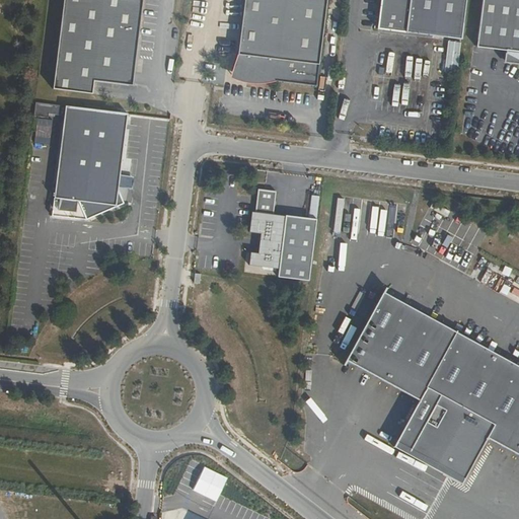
[(142,0),(64,0),(53,89),(92,94),(94,81),(129,85),(134,45),(137,45),(142,0)]
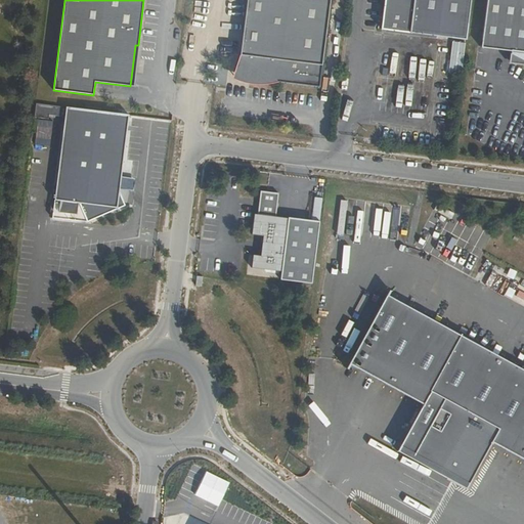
[(321,86),(331,0),(246,0),(241,54),(236,69),(251,81),(266,83),(279,81),(321,86)]
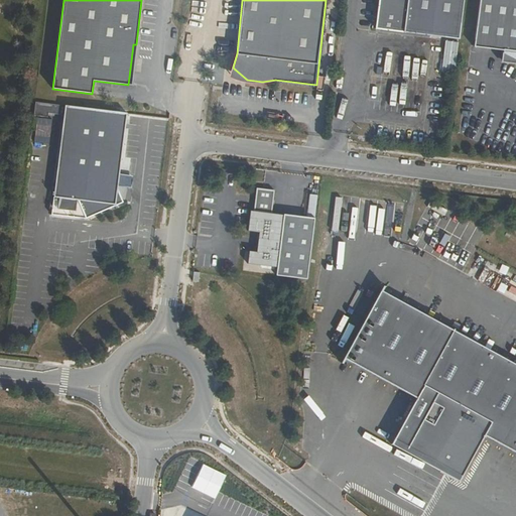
[(459,39),(463,0),(378,0),(375,29),(459,39)]
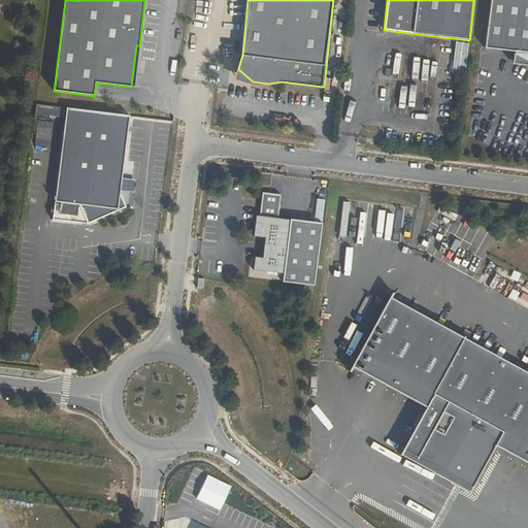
[(527,0),(490,0),(485,48),(516,53),(515,63),(527,64),(527,0)]
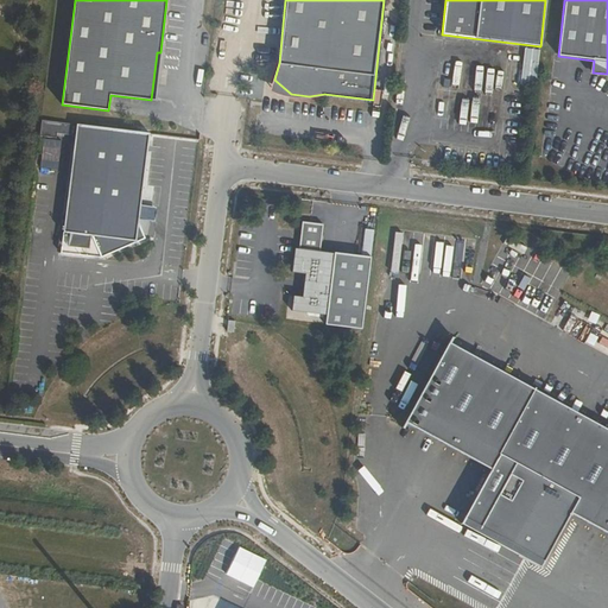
[(524,48),(521,86),(537,86),(538,49),(524,48)]
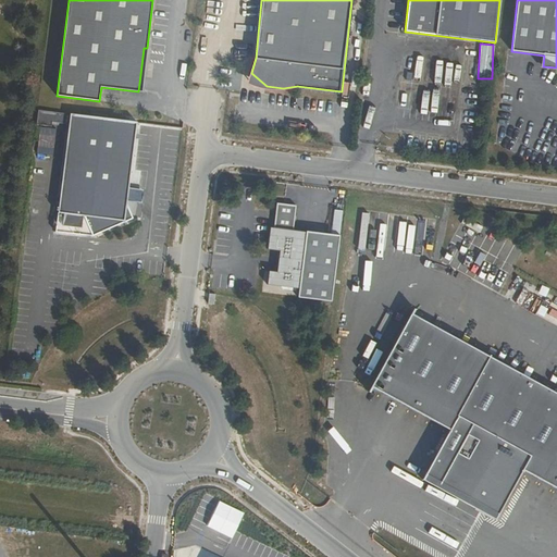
[(144,48),(138,91),(141,93),(147,48),(144,48)]
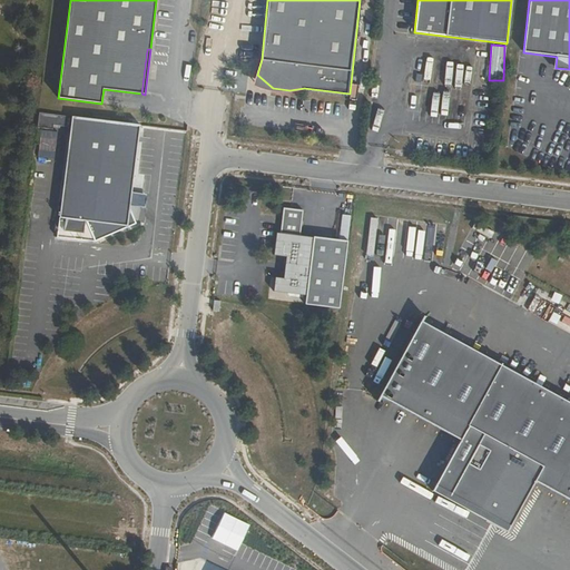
[(141,127),(75,118),(59,237),(95,242),(136,225),(130,213),(141,127)]
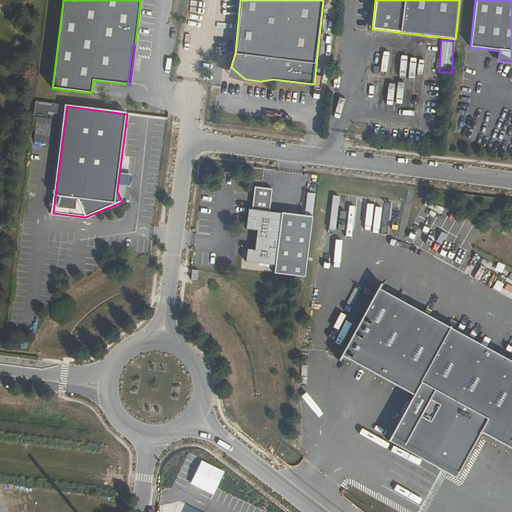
[(34,136),(49,137),(50,123),(35,123),(34,136)]
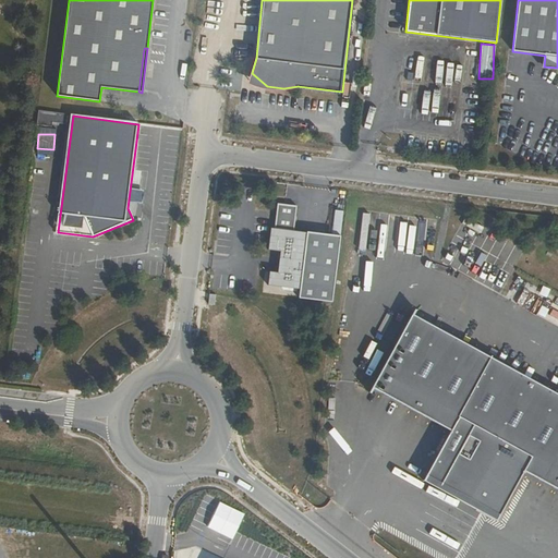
[(295,206),(277,204),(274,228),(269,228),(266,251),(278,252),(276,273),(268,271),(266,284),(300,289),(299,296),(329,301),(338,238),(292,232),(295,206)]
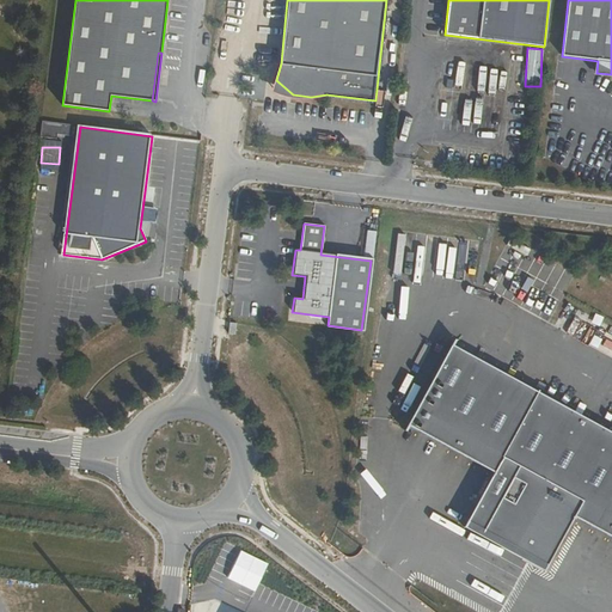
[(374,257),(374,231),(366,231),(365,257),(374,257)]
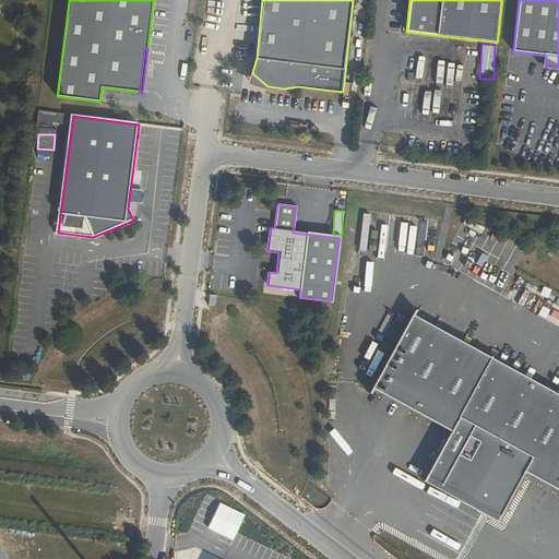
[(558,490),(558,395),(413,316),(372,389),(451,432),(427,476),(500,516),(525,473),(558,490)]
